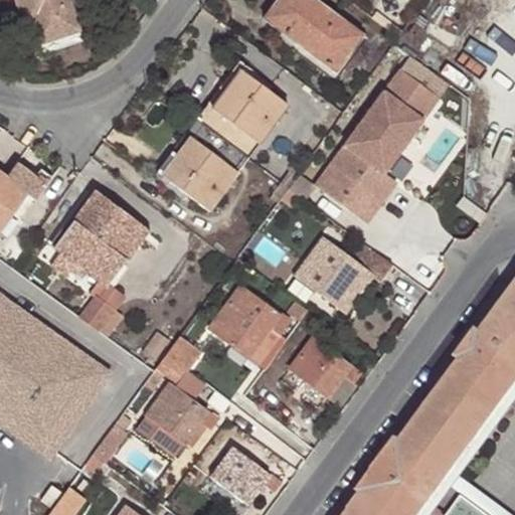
[(15,0),(21,19),(30,16),(33,25),(39,44),(80,30),(69,0),(15,0)]
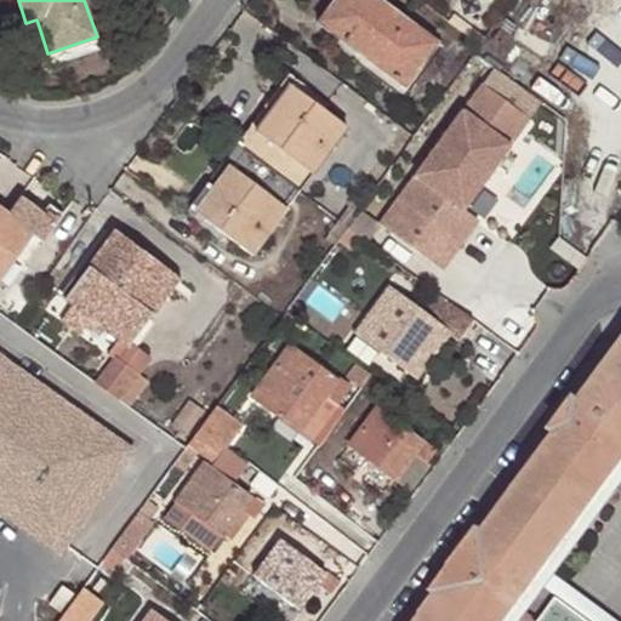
[(329,32),(351,0),(334,0),(318,23),(329,32)]
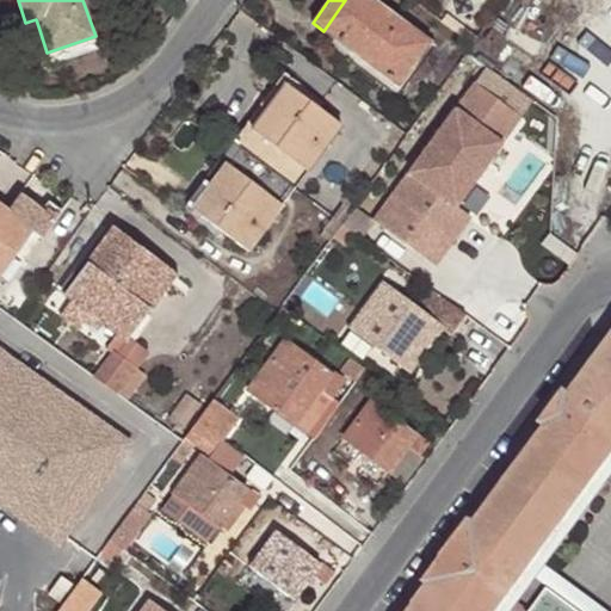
[(417,32),(374,0),(345,0),(323,31),(349,49),(384,76),(417,32)]
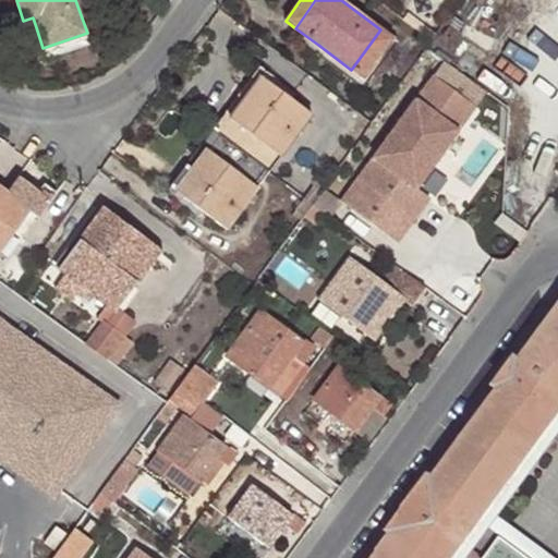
[(33,17),(23,21),(27,31),(36,27),(33,17)]
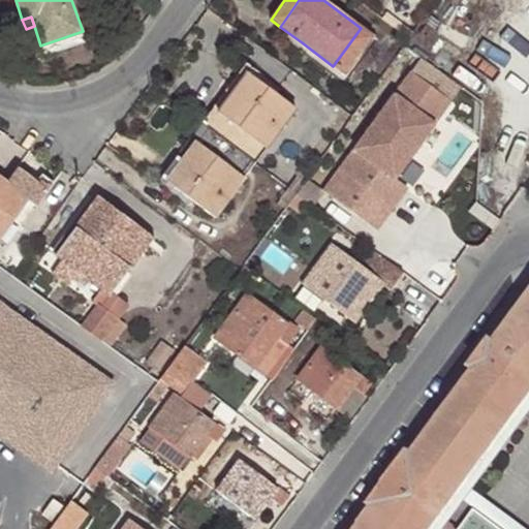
[(333,66),(345,74),(372,36),(361,28),(333,66)]
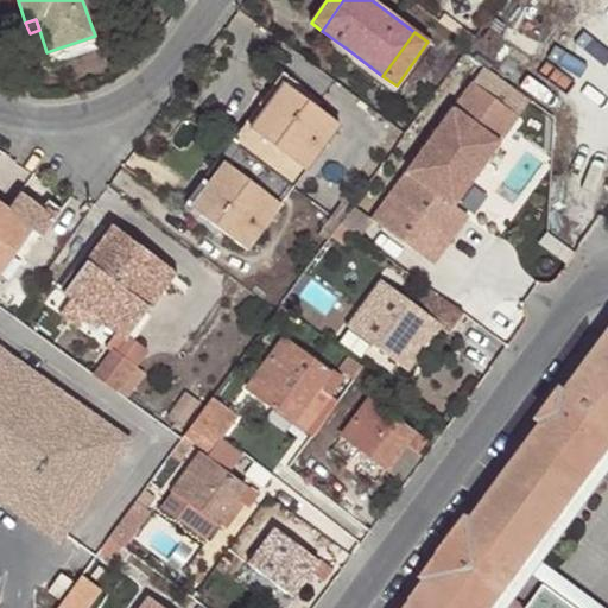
[(95,36),(46,52),(50,63),(99,48),(95,36)]
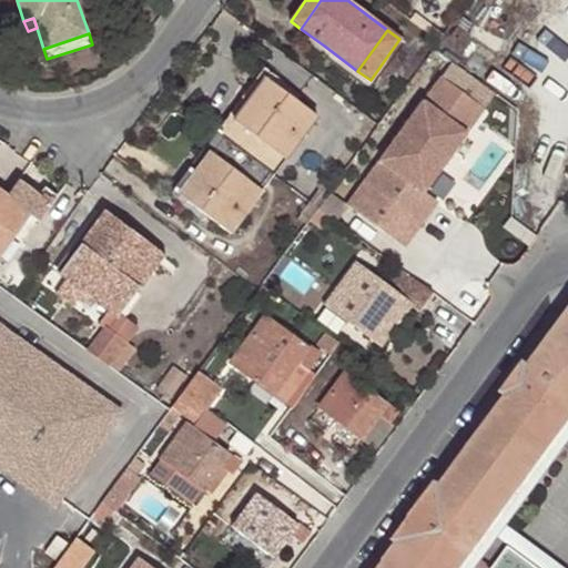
[(357,71),(324,46),(318,52),(365,87),(371,80),(357,71)]
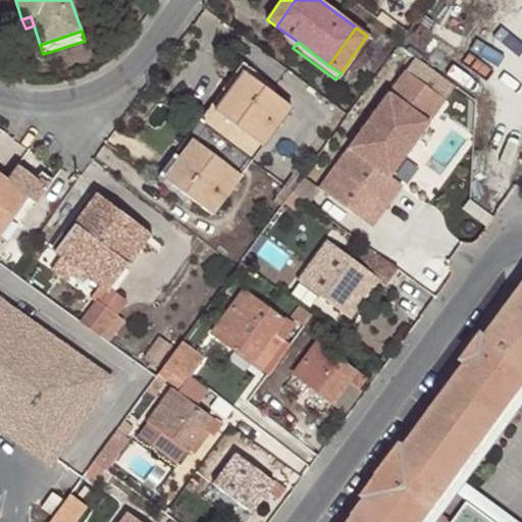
[(239,66),(199,120),(205,125),(231,89),(238,95),(251,76),(239,66)]
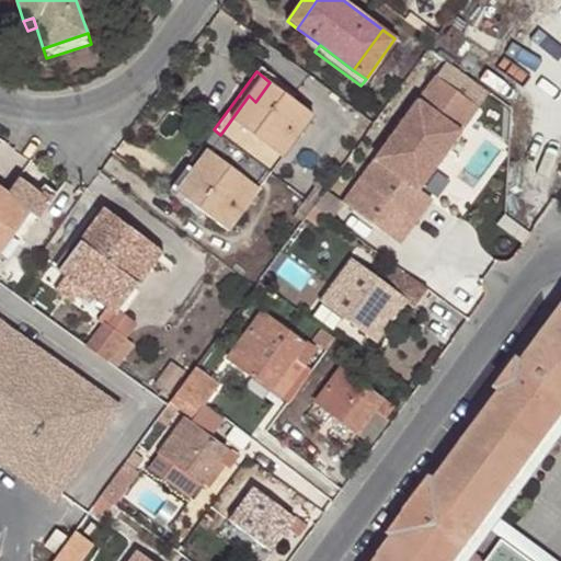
[(249,95),(220,135),(271,172),(313,113),(270,82),(255,102),(249,95)]
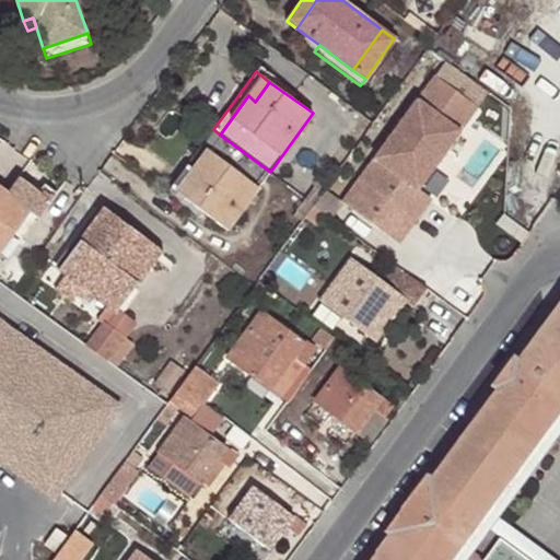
[(416,190),(457,131),(416,101),(374,160),(416,190)]
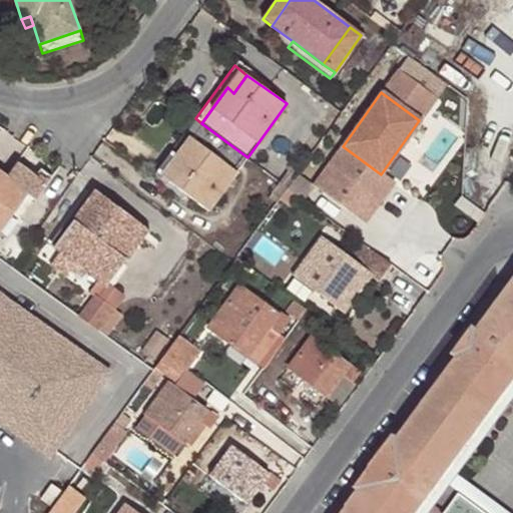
[(201,123),(195,118),(156,172),(168,181),(182,161),(176,157),(201,123)]
